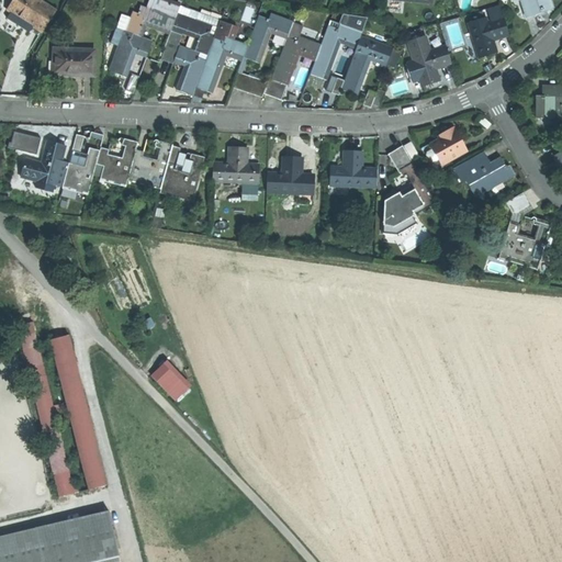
[(17,0),(11,0),(7,8),(10,11),(17,0)]
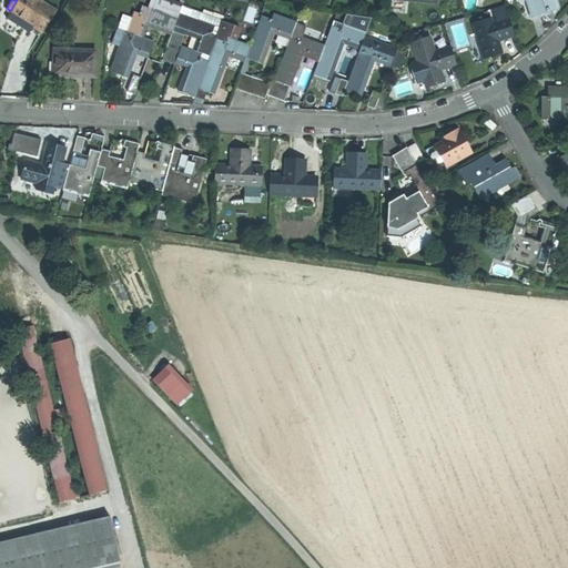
[(54,10),(40,0),(17,0),(10,11),(23,19),(41,31),(54,10)]
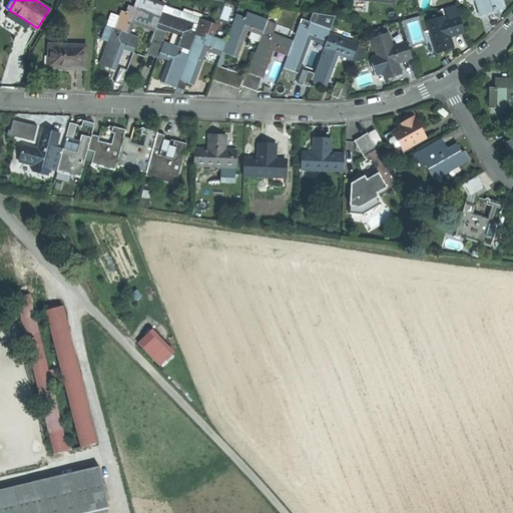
[(140,0),(137,8),(159,16),(162,10),(163,5),(150,0),(140,0)]
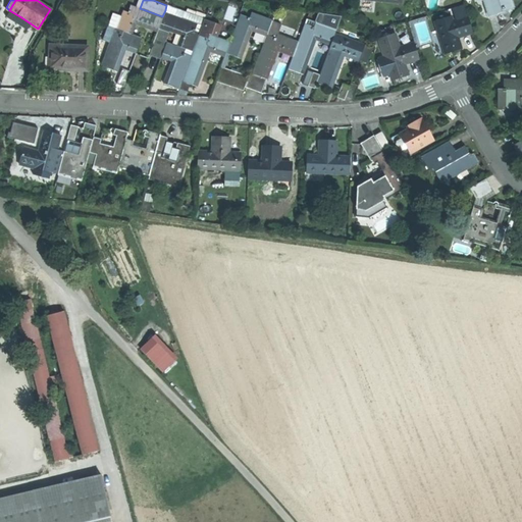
[(511,6),(509,0),(485,0),(486,3),(485,3),(488,16),(497,14),(496,12),(500,11),(501,12),(504,11),(503,8),(511,6)]
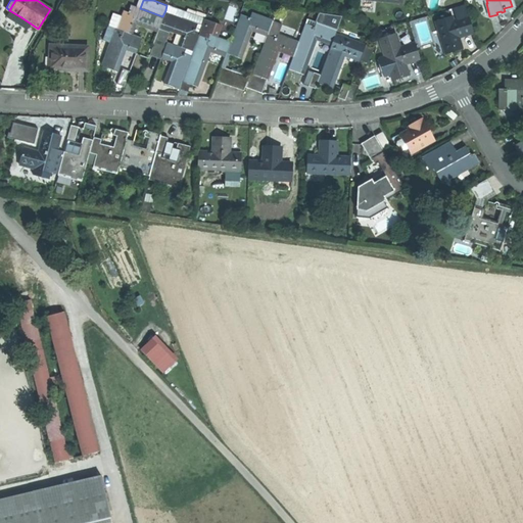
[(459,19),(469,16),(466,4),(455,7),(459,19)]
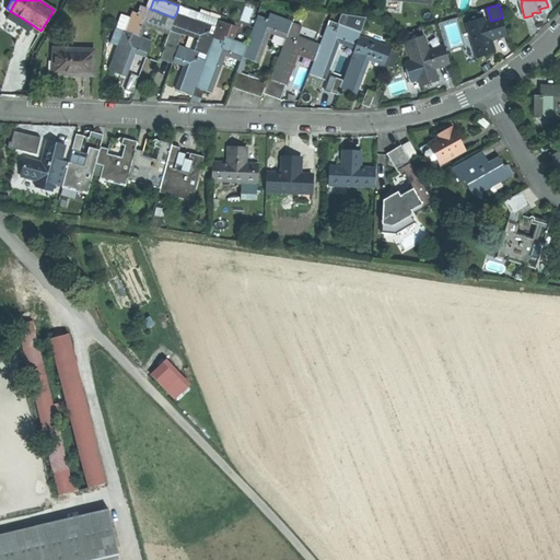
[(178,6),(177,11),(212,24),(218,26),(219,21),(178,6)]
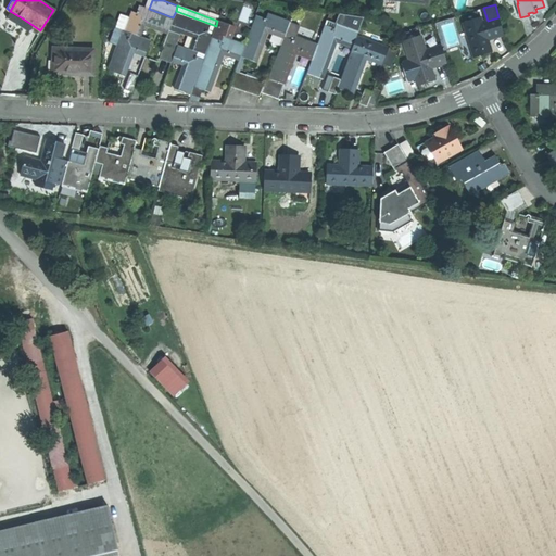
[(114,27),(139,36),(143,24),(161,30),(167,33),(169,26),(173,17),(149,9),(143,7),(140,15),(130,11),(128,16),(119,13),(114,27)]
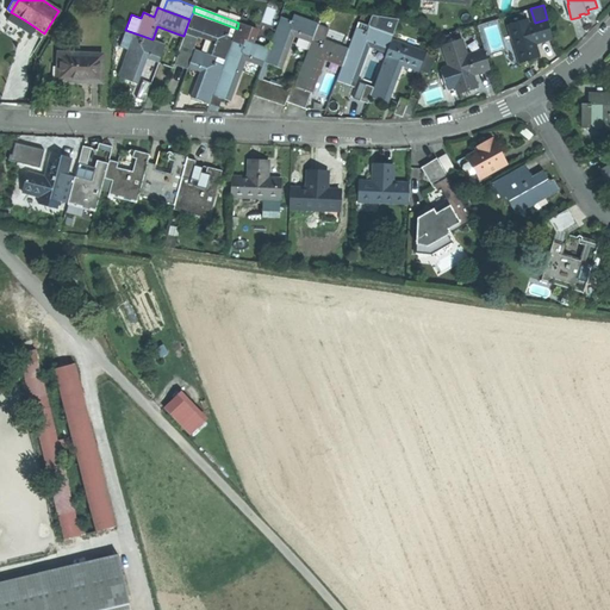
[(217,56),(225,60),(232,41),(234,38),(228,36),(231,26),(193,12),(190,19),(186,29),(195,32),(215,38),(209,54),(217,56)]
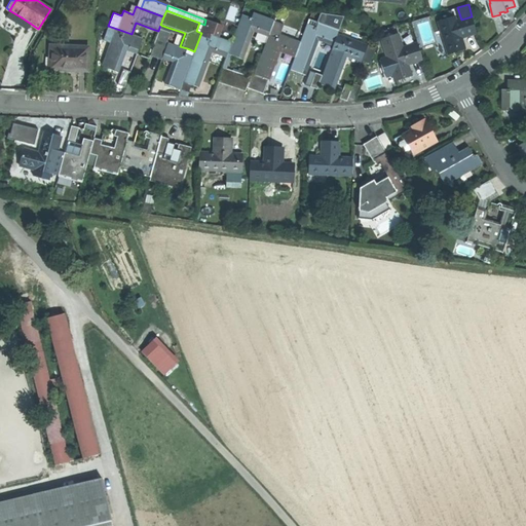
[(232,41),(228,52),(241,58),(253,28),(269,34),(272,27),(274,20),(253,11),(252,16),(242,13),(238,24),(232,41)]
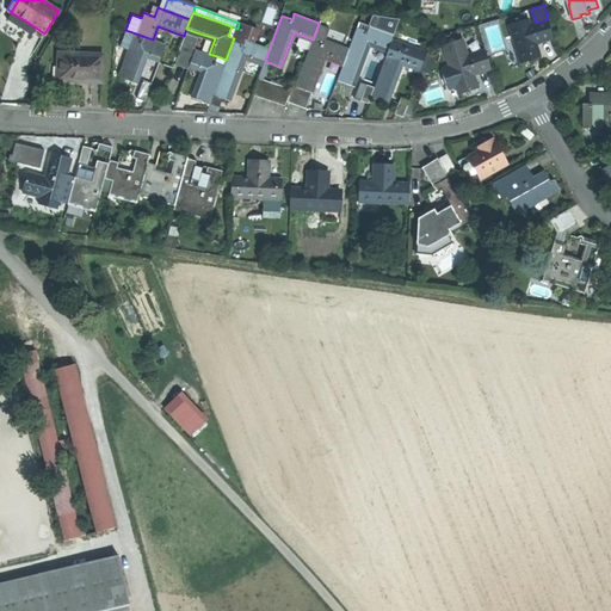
[(344,63),(338,80),(346,82),(353,86),(369,43),(389,50),(390,45),(393,39),(400,19),(374,16),(370,25),(359,20),(350,48),(344,63)]
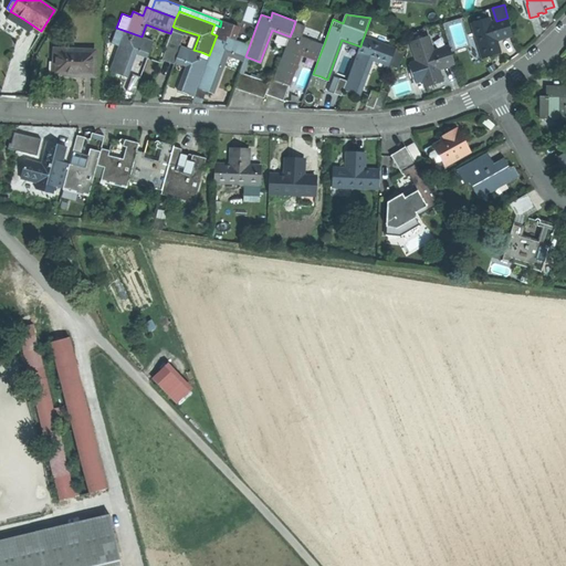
[(513,34),(507,18),(496,21),(490,22),(489,17),(473,21),(483,58),(492,55),(496,53),(495,48),(498,48),(495,40),(513,34)]
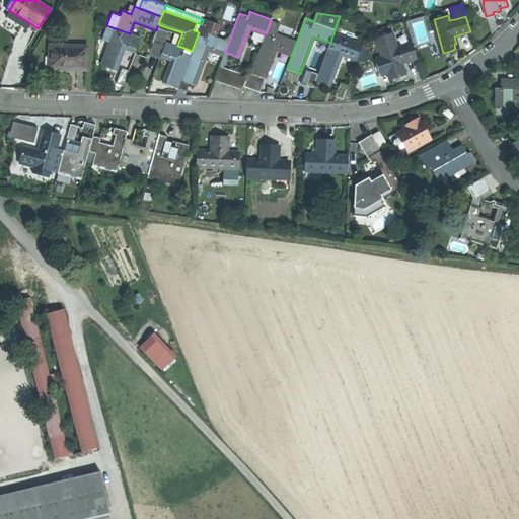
[(199,32),(198,34),(206,38),(208,33),(216,35),(218,29),(212,27),(213,22),(203,19),(202,24),(199,32)]
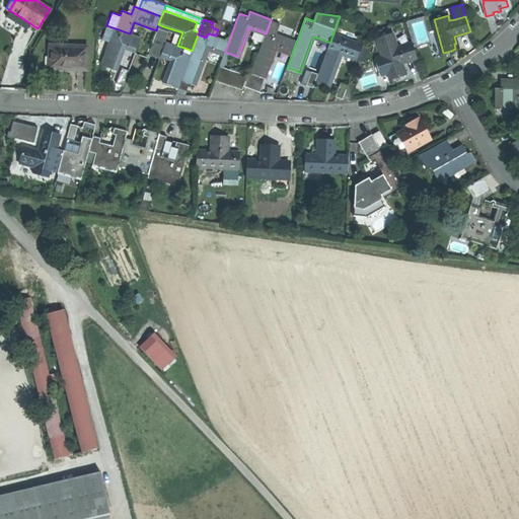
[(166,27),(158,24),(156,30),(154,36),(161,40),(166,27)]
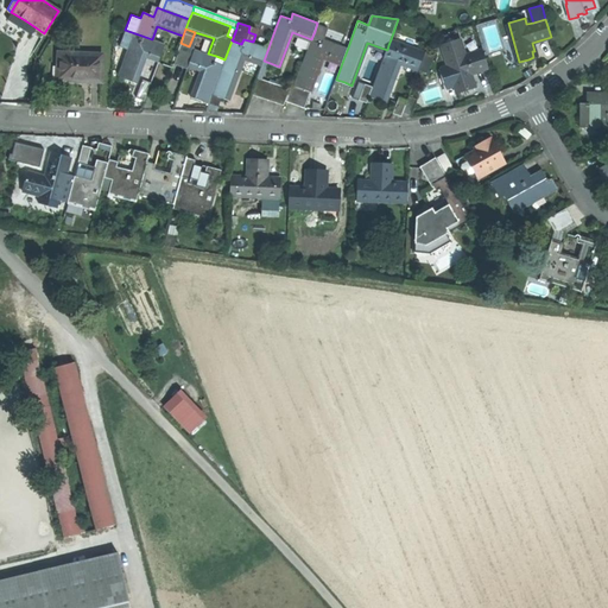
[(152,39),(125,30),(120,45),(130,49),(119,76),(127,80),(135,82),(145,55),(159,59),(165,44),(152,39)]
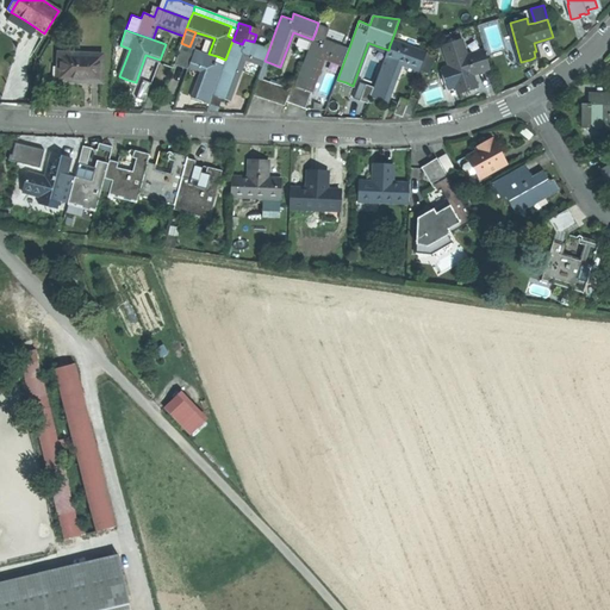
[(312,39),(324,44),(325,38),(328,35),(316,31),(312,39)]
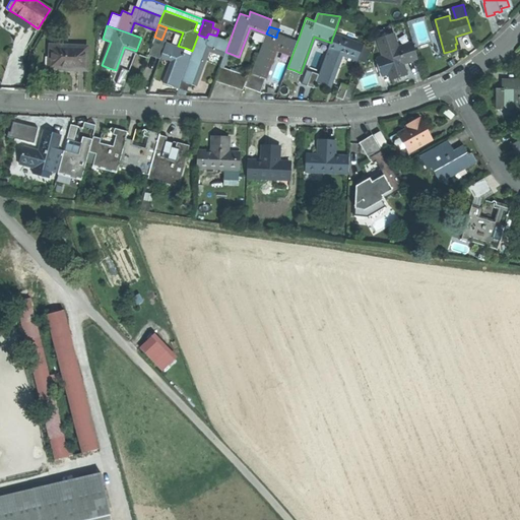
[(266,34),(252,72),(264,77),(275,48),(293,54),(298,41),(277,33),(276,38),(266,34)]
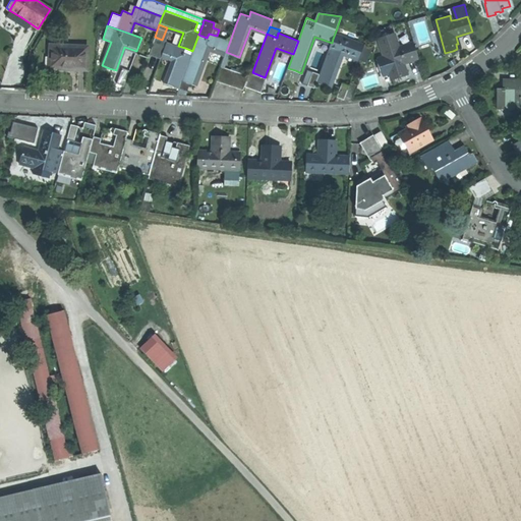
[(191,54),(182,79),(189,81),(195,84),(209,49),(225,55),(226,52),(230,41),(217,36),(209,34),(207,38),(198,35),(192,51),(191,54)]
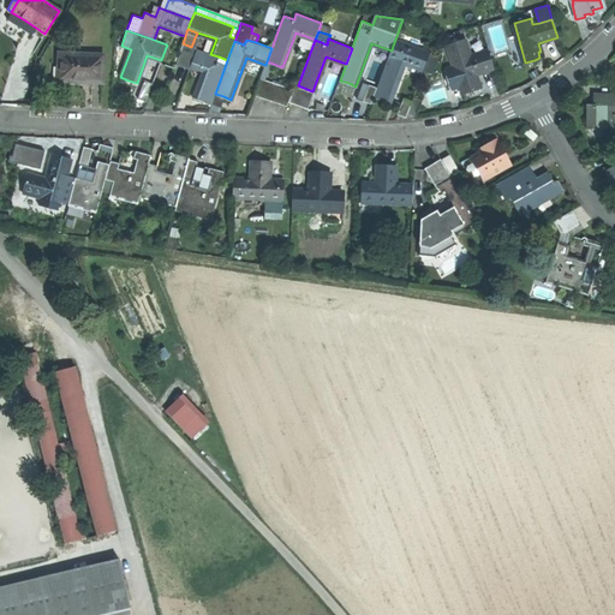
[(395,40),(393,46),(405,49),(406,45),(395,40)]
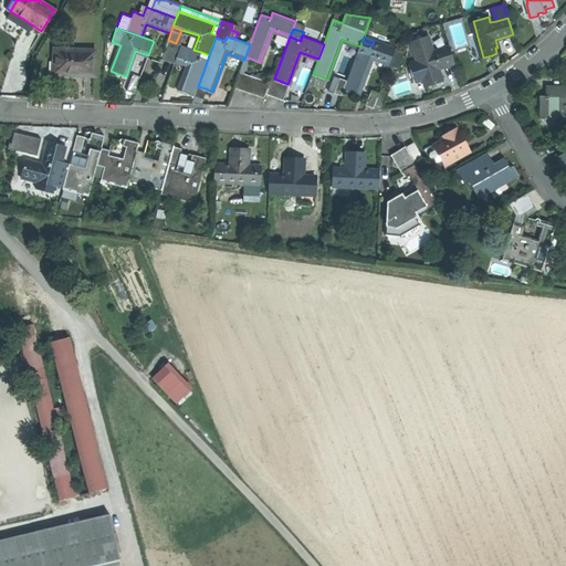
[(413,52),(430,46),(428,38),(411,42),(413,52)]
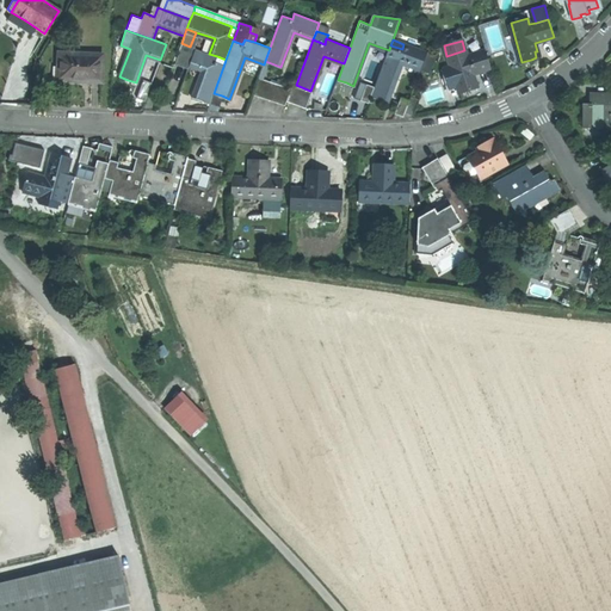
[(190,47),(181,43),(176,60),(184,62),(190,65),(196,49),(190,47)]
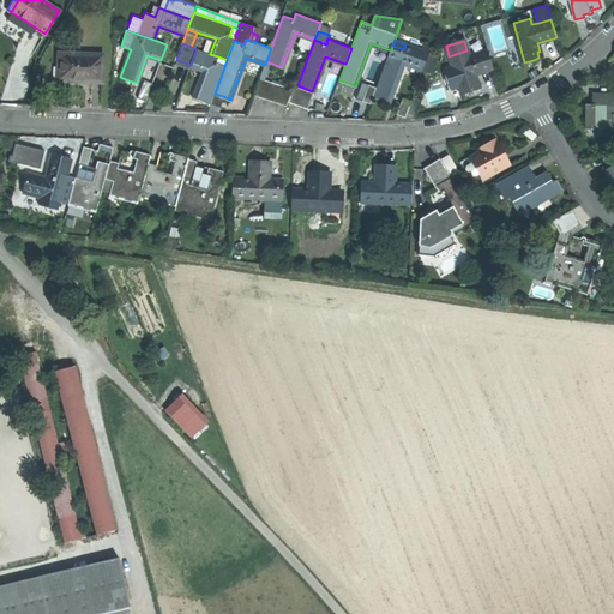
[(377,88),(373,97),(381,101),(389,103),(404,61),(423,68),(428,53),(405,44),(404,49),(392,46),(391,50),(377,88)]
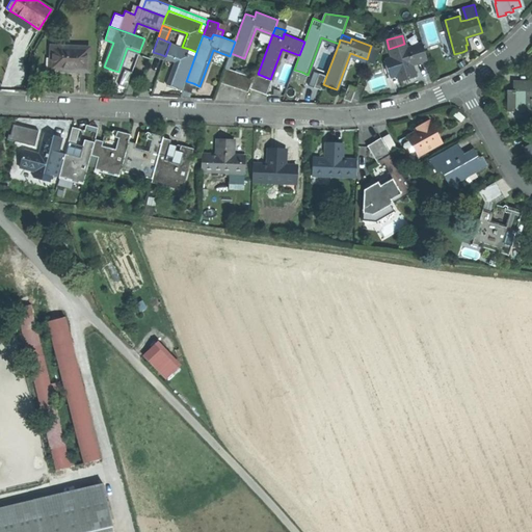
[(170,43),(165,56),(177,60),(168,83),(177,86),(183,88),(186,81),(195,55),(187,53),(189,49),(182,47),(170,43)]
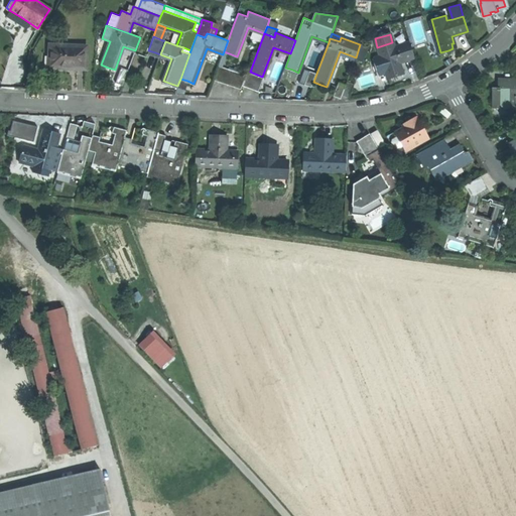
[(414,57),(409,42),(408,43),(394,47),(392,42),(377,47),(387,80),(394,78),(400,76),(398,70),(401,69),(399,62),(414,57)]
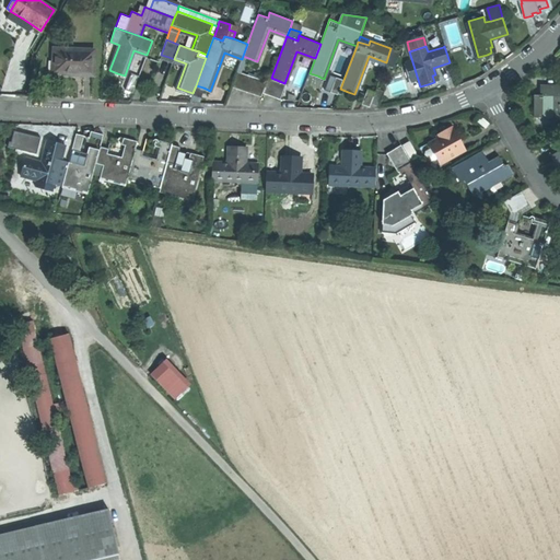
[(94,50),(55,48),(54,60),(58,60),(58,73),(73,73),(93,74),(94,50)]
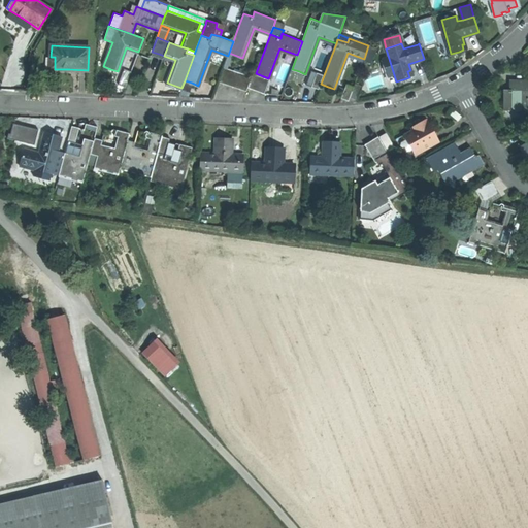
[(228,85),(245,91),(246,87),(251,76),(224,66),(219,80),(228,85)]
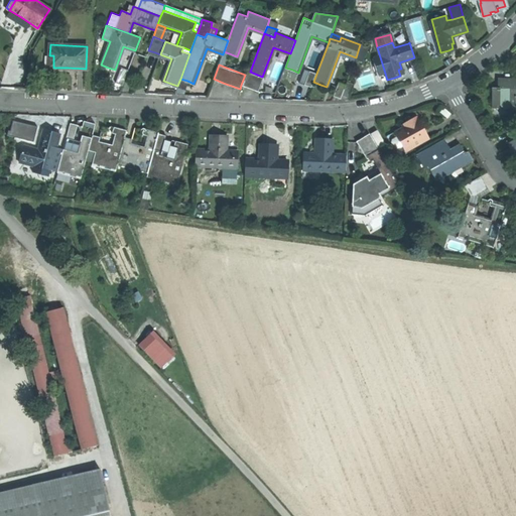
[(116,84),(122,86),(128,70),(122,68),(116,84)]
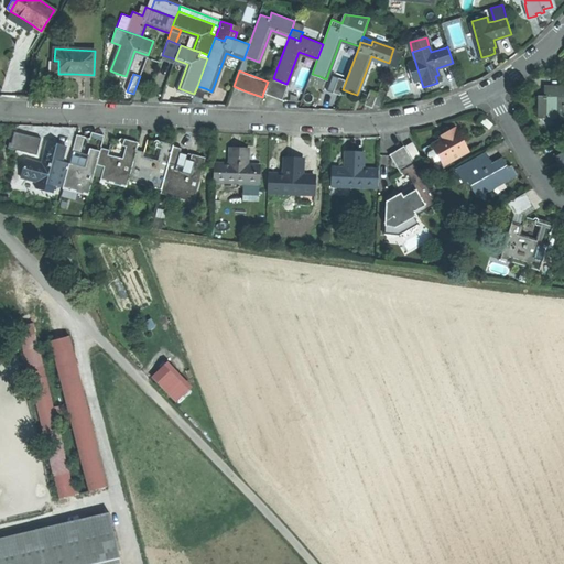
[(268,82),(263,93),(273,96),(281,99),(286,84),(273,78),(270,77),(268,82)]
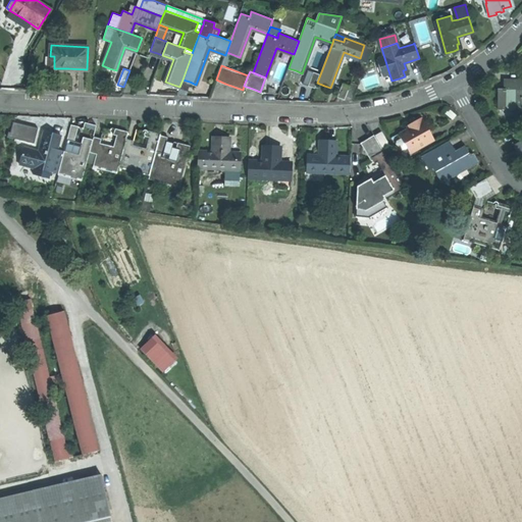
[(317,83),(320,74),(314,71),(308,86),(315,88),(317,83)]
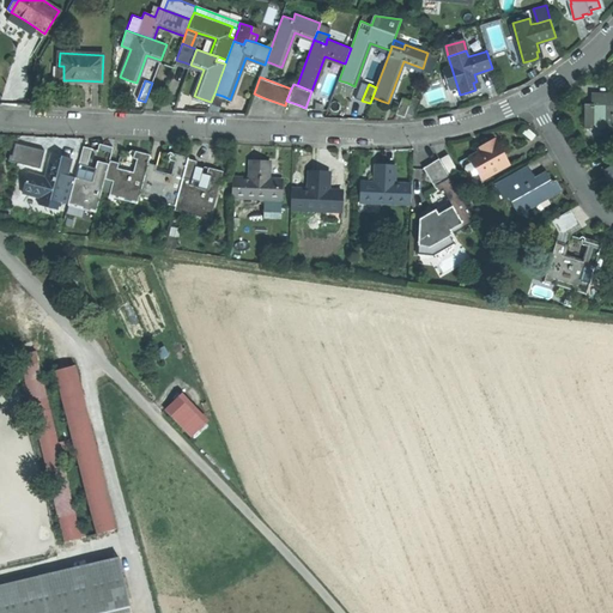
[(612,95),(593,96),(593,104),(590,104),(590,108),(592,108),(592,117),(605,117),(605,127),(612,127),(612,95)]
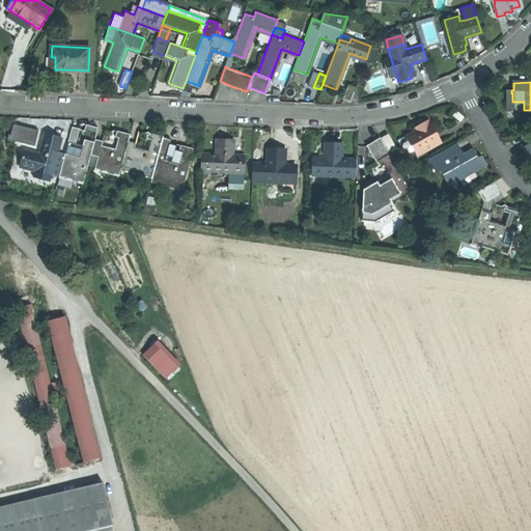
[(352,98),(356,85),(348,83),(346,88),(345,91),(343,98),(351,101),(352,98)]
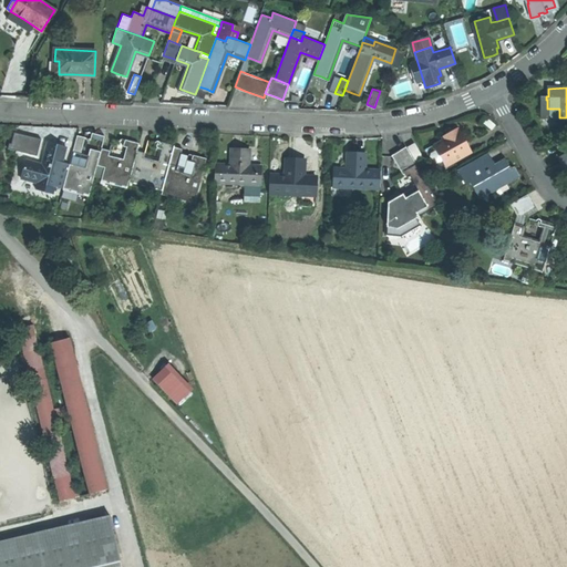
[(380,91),(375,104),(383,107),(389,92),(381,89),(380,91)]
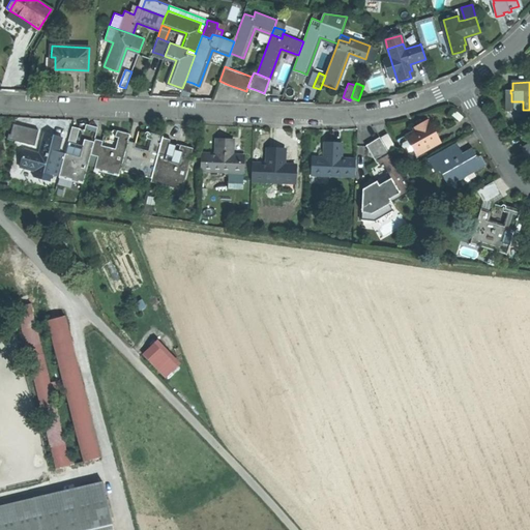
[(510,93),(510,90),(504,90),(504,102),(504,110),(523,110),(523,101),(511,101),(511,93),(510,93)]
